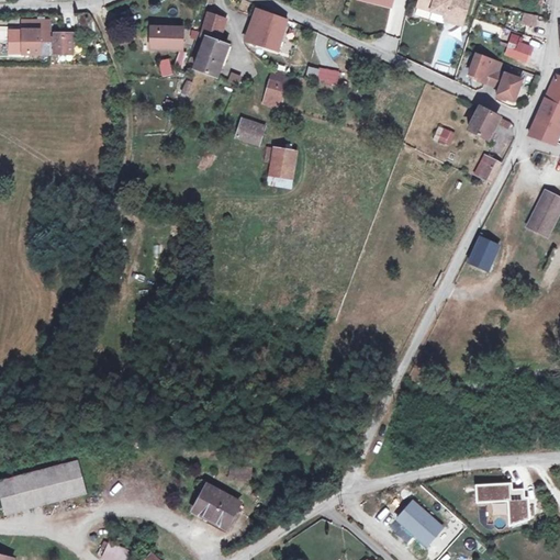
[(416,7),(429,11),(432,3),(420,0),(416,7)]
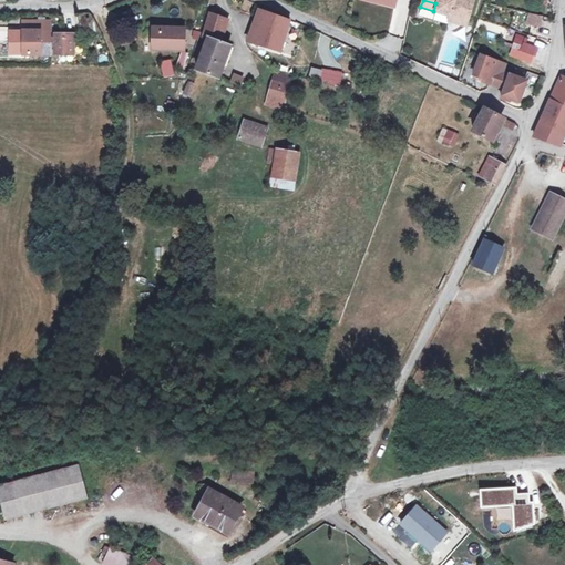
[(452,0),(423,0),(435,3),(433,11),(432,12),(433,12),(447,17),(445,20),(463,26),(470,0),(452,0)]
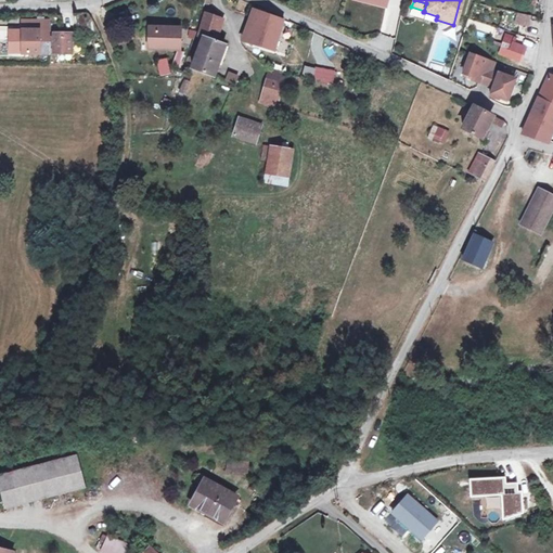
[(98,31),(84,9),(75,9),(76,31),(98,31)]
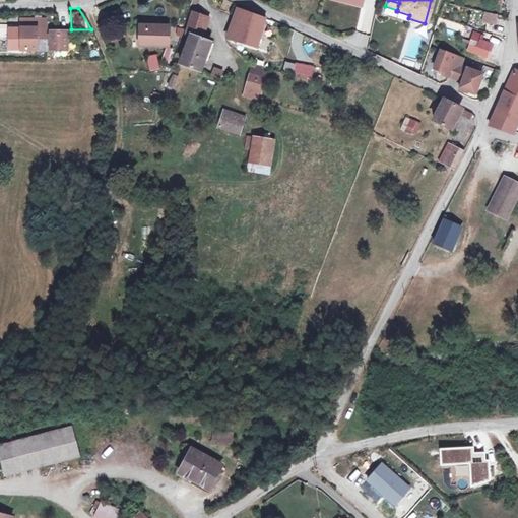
[(266,17),(241,9),(231,39),(257,47),(266,17)]
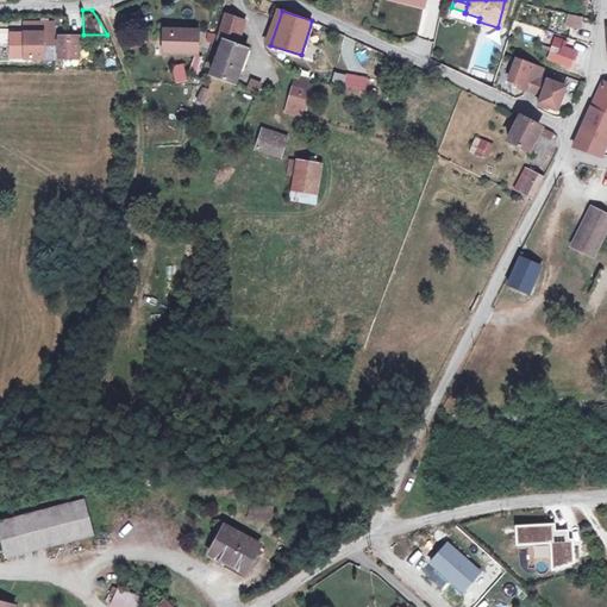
[(576,26),(577,14),(564,11),(563,24),(576,26)]
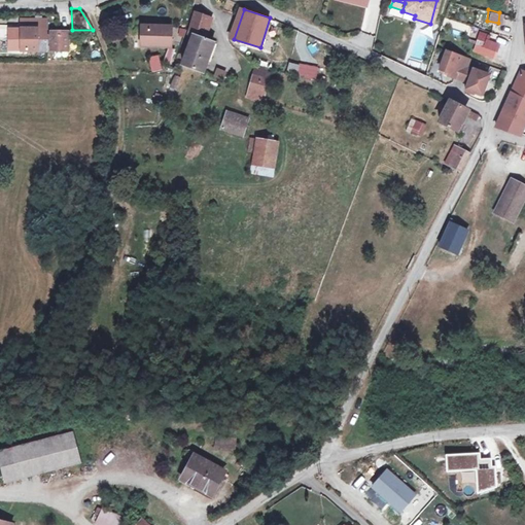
[(211,15),(194,10),(185,32),(189,33),(205,37),(211,15)]
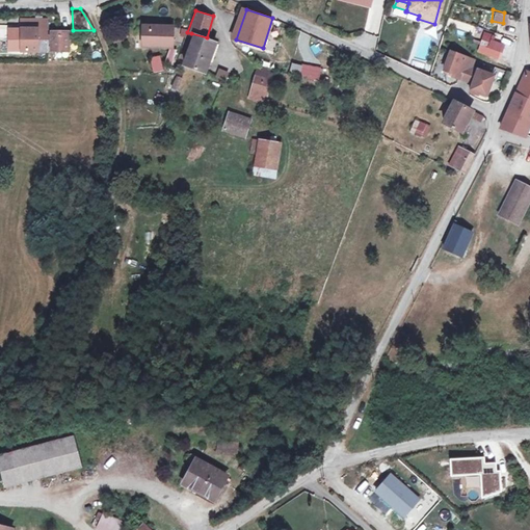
[(419,16),(406,11),(404,18),(417,22),(418,19),(419,16)]
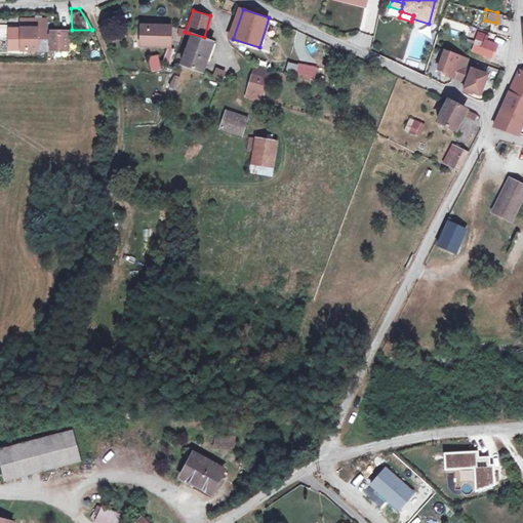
[(47,27),(47,17),(22,16),(21,29),(21,40),(21,48),(46,48),(46,39),(49,39),(49,34),(45,34),(45,27),(47,27)]
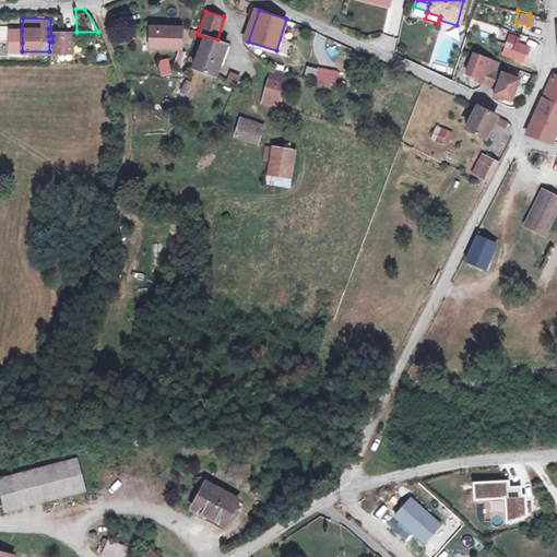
[(177,24),(145,24),(145,37),(145,45),(170,46),(177,46),(177,24)]
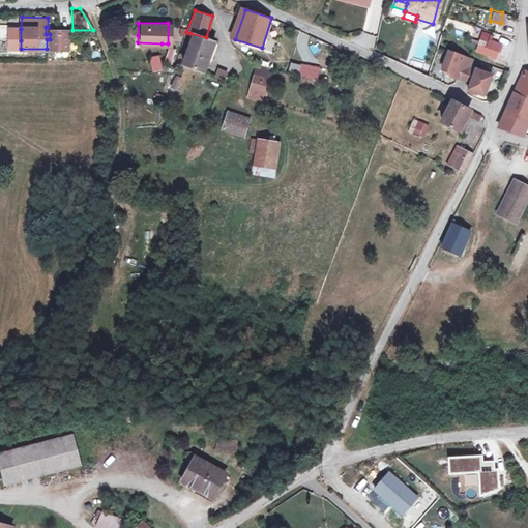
[(52,34),(50,34),(50,39),(52,39),(52,49),(69,49),(69,29),(52,29),(52,34)]
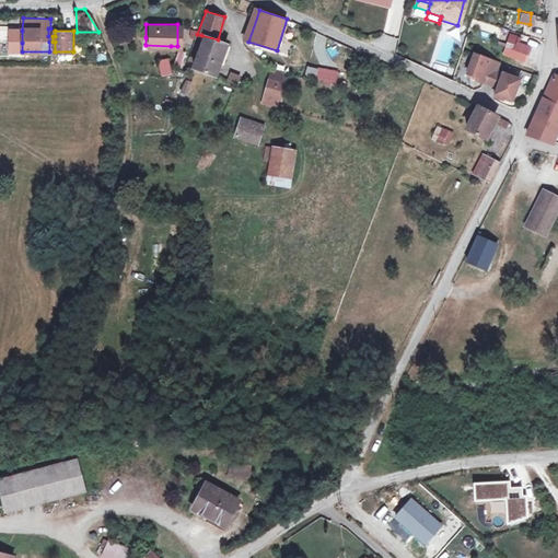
[(218,39),(201,35),(190,67),(214,73),(218,62),(224,42),(218,39)]
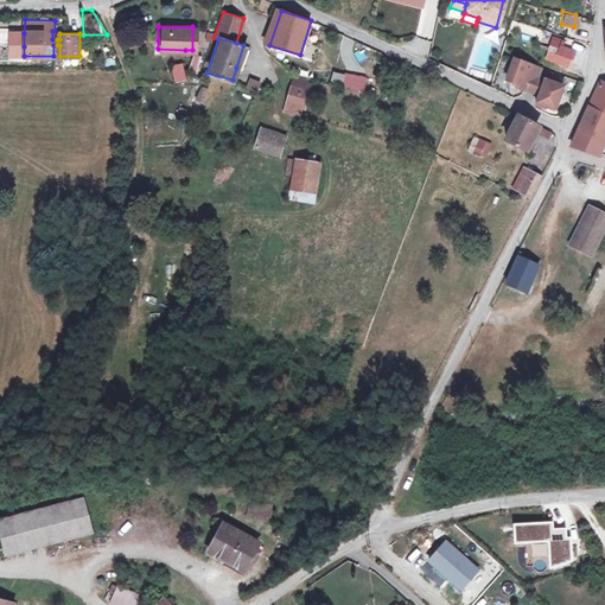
[(249,46),(243,45),(236,68),(242,69),(249,46)]
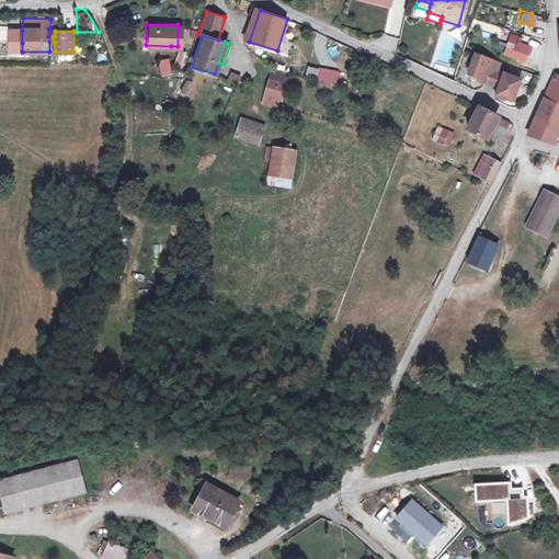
[(522,54),(503,47),(500,55),(520,61),(522,54)]
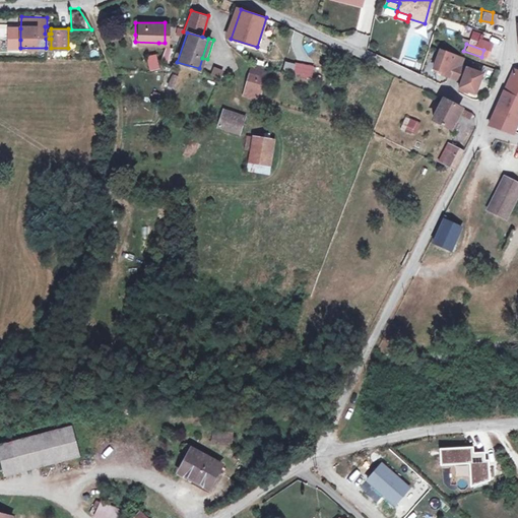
[(419,46),(416,57),(422,58),(425,48),(419,46)]
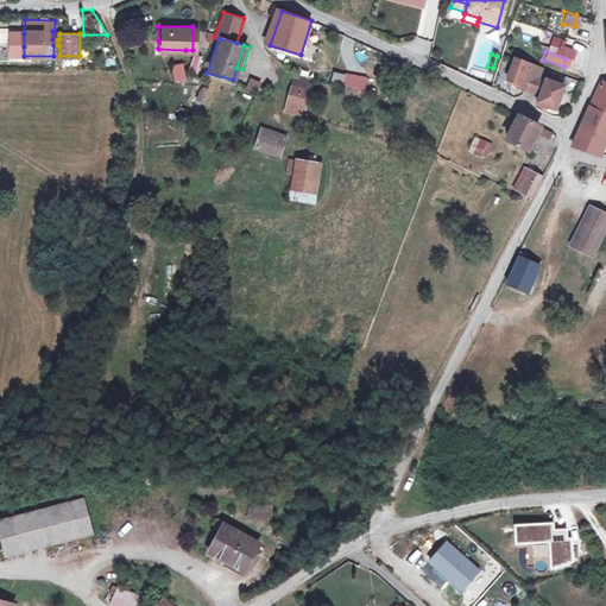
[(188,55),(189,71),(199,70),(197,55),(188,55)]
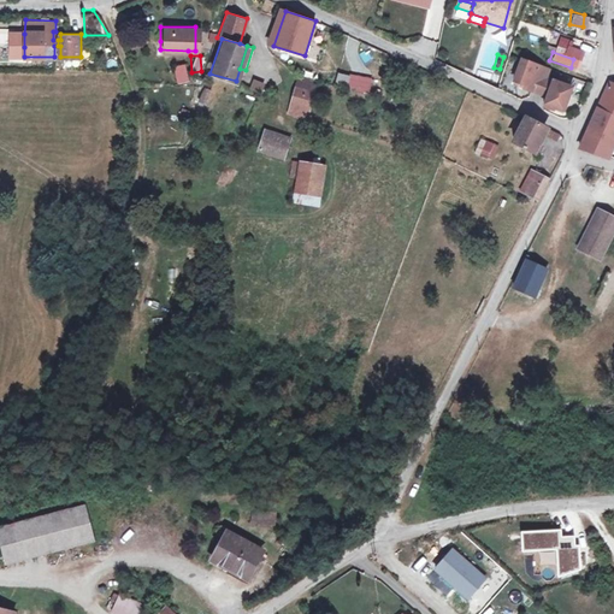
[(544,69),(517,59),(509,82),(519,86),(518,88),(526,92),(529,84),(537,87),(535,94),(543,96),(539,106),(549,110),(550,107),(560,111),(567,87),(551,82),(541,78),(544,69)]
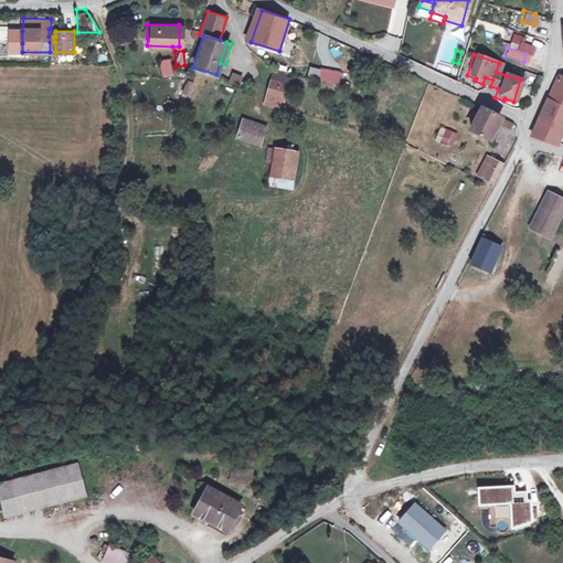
[(169,56),(159,57),(160,70),(170,67),(169,56)]
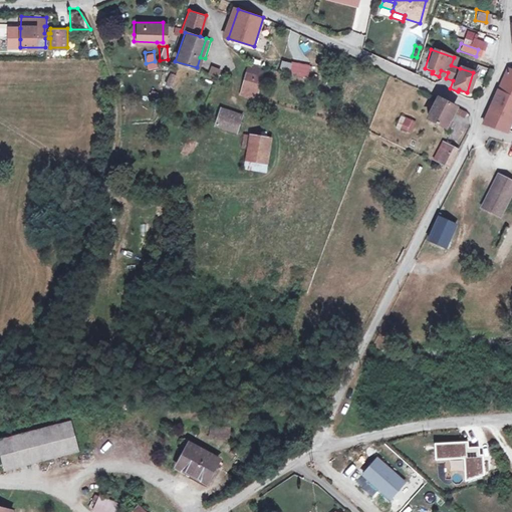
[(417,57),(412,56),(408,68),(413,70),(417,57)]
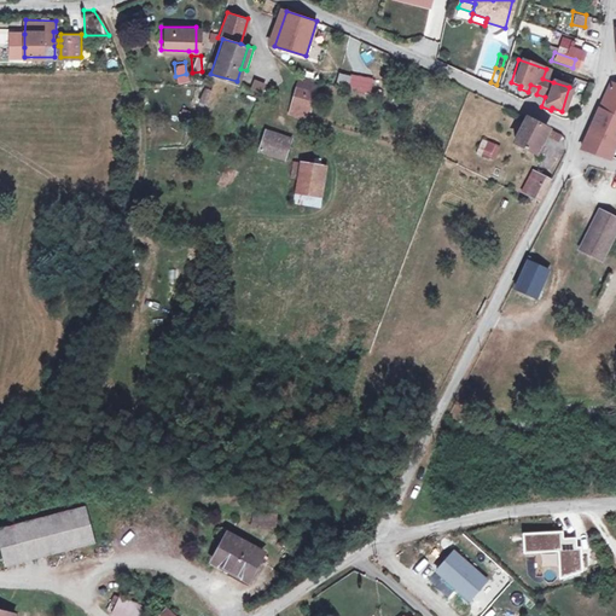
[(337,69),(335,82),(370,89),(372,77),(337,69)]
